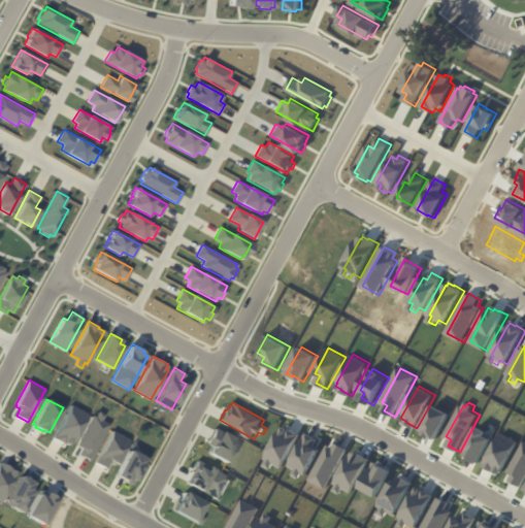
[(88,413),(71,442),(70,441),(68,444),(65,442),(64,444),(53,437),(71,404),(88,413)]
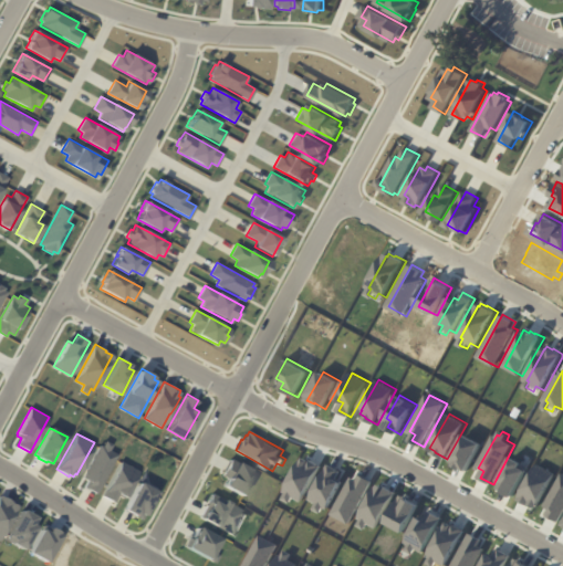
[(467,435),(454,459),(459,462),(458,465),(470,472),(485,444),(467,435)]
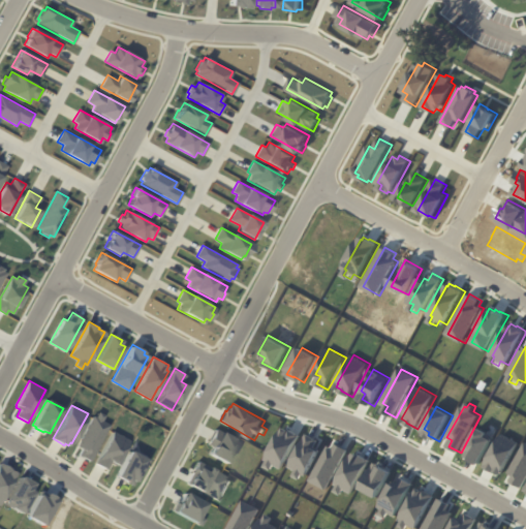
[(93,415),(76,446),(82,448),(79,455),(90,461),(110,425),(102,421),(105,415),(98,411),(95,417),(93,415)]
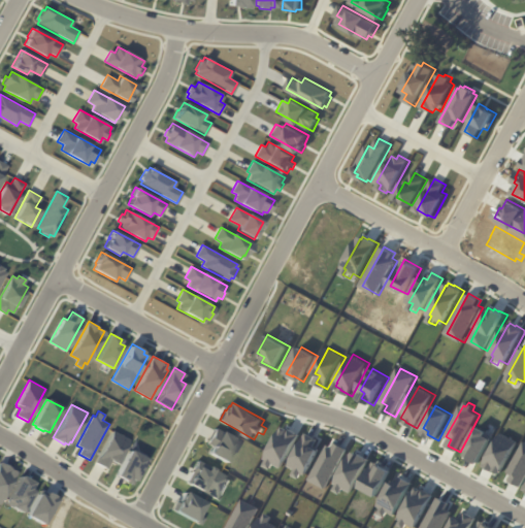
[(496,435),(481,464),(468,457),(470,453),(466,450),(480,426),(496,435)]
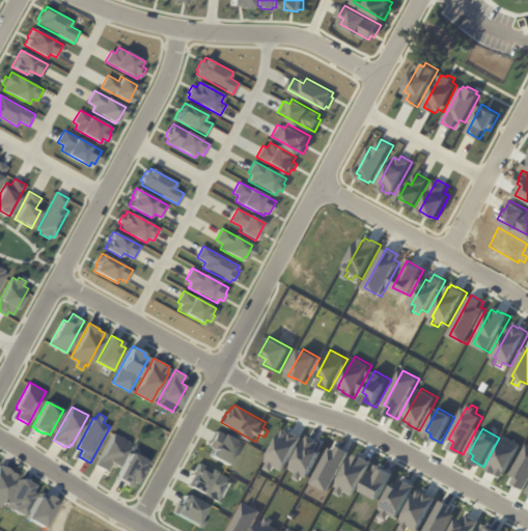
[(305,437),(286,471),(278,467),(275,472),(268,468),(271,463),(269,462),(284,432),(286,432),(288,429),(294,432),(294,430),(305,437)]
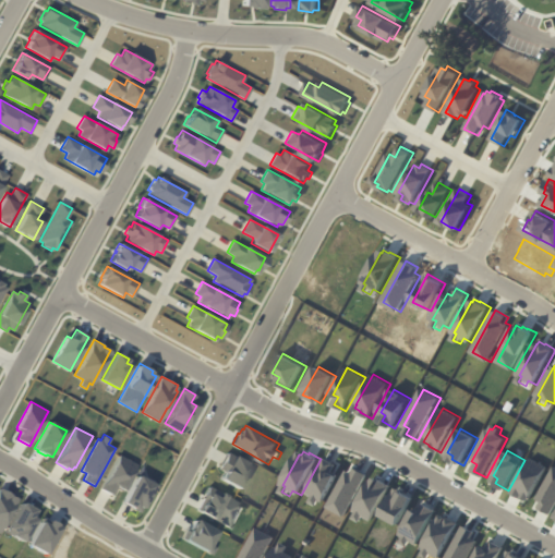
[(228,452),(219,469),(225,471),(220,478),(240,489),(253,465),(228,452)]
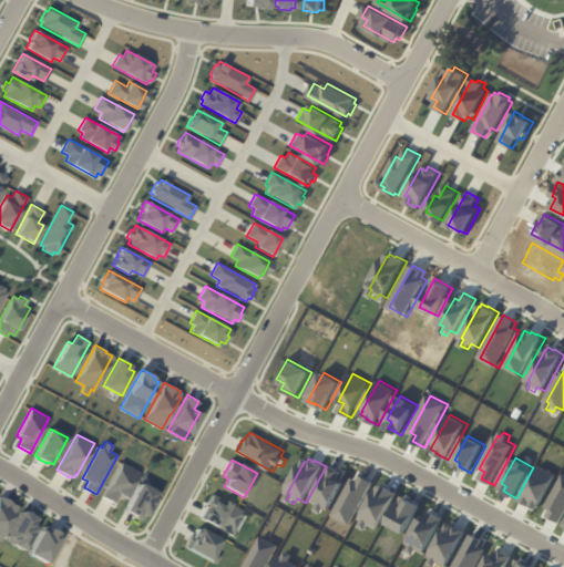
[(121,462),(102,496),(114,503),(119,495),(124,498),(139,472),(121,462)]
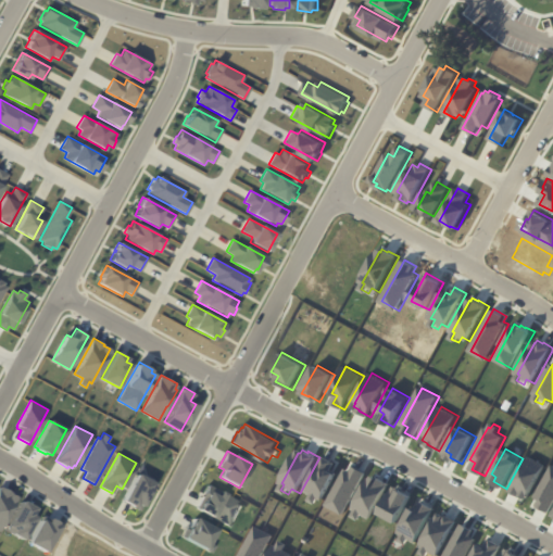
[(549,465),(530,498),(524,495),(523,497),(512,491),(531,455),(549,465)]
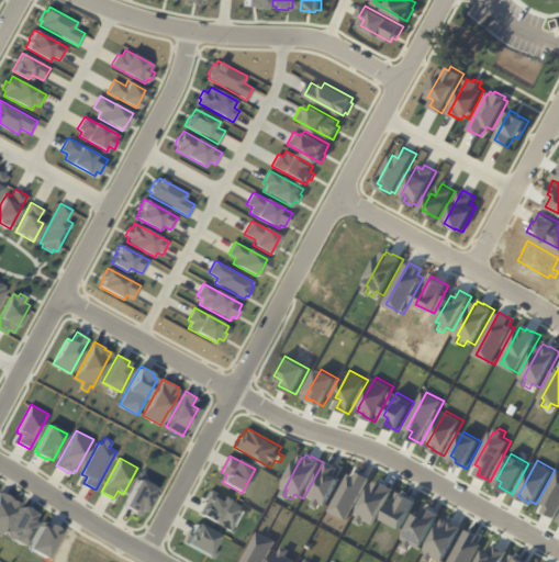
[(330,461),(310,496),(316,499),(314,505),(322,509),(324,504),(328,506),(343,479),(337,475),(341,468),(330,461)]
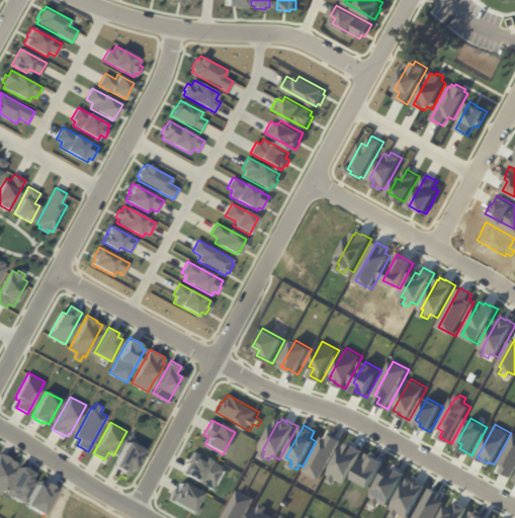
[(324,436),(306,470),(322,480),(343,440),(332,434),(330,439),(324,436)]
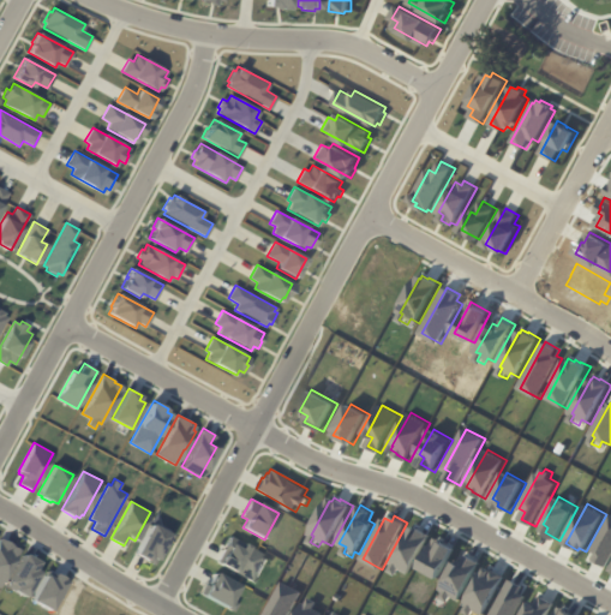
[(610,519),(593,549),(600,553),(595,560),(610,567),(610,519)]
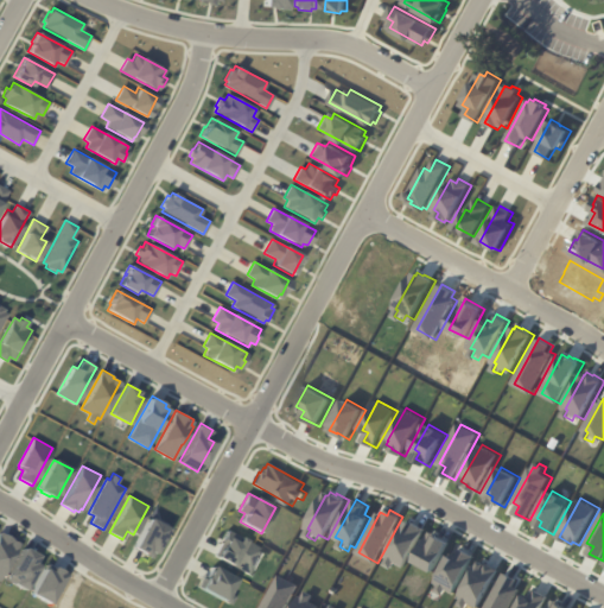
[(148,518),(133,548),(152,558),(169,529),(148,518)]
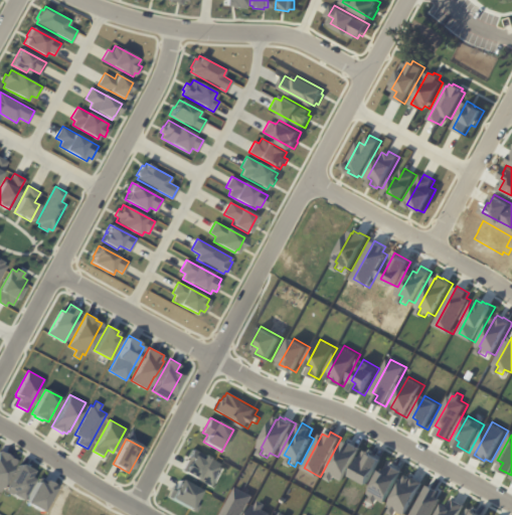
[(345,443),(328,472),(331,473),(328,478),(335,482),(337,477),(345,481),(363,449),(353,443),(352,444),(347,441),(346,444),(345,443)]
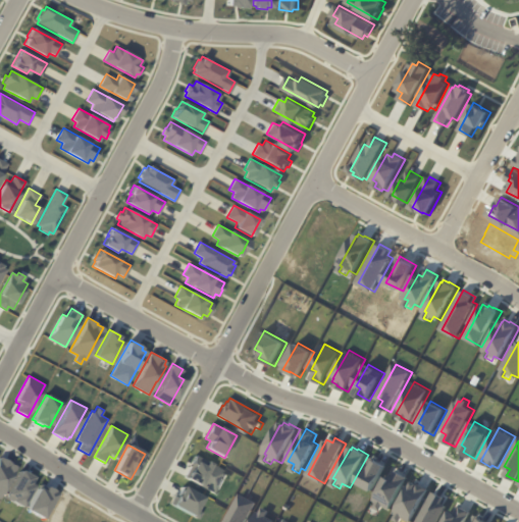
[(196,455),(184,477),(214,493),(222,478),(227,480),(230,474),(196,455)]
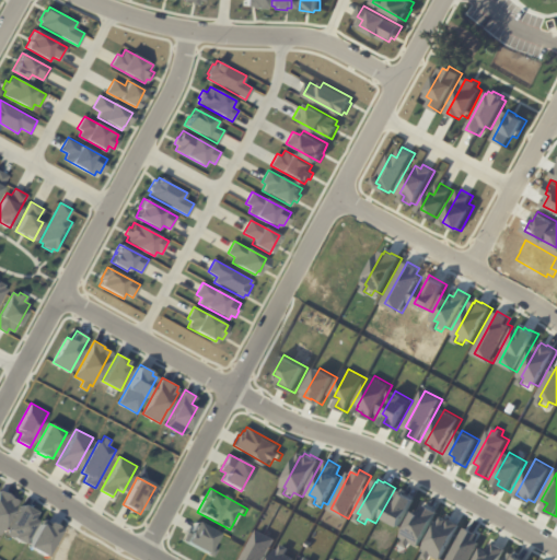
[(401,489),(385,517),(403,526),(417,500),(407,493),(401,489)]
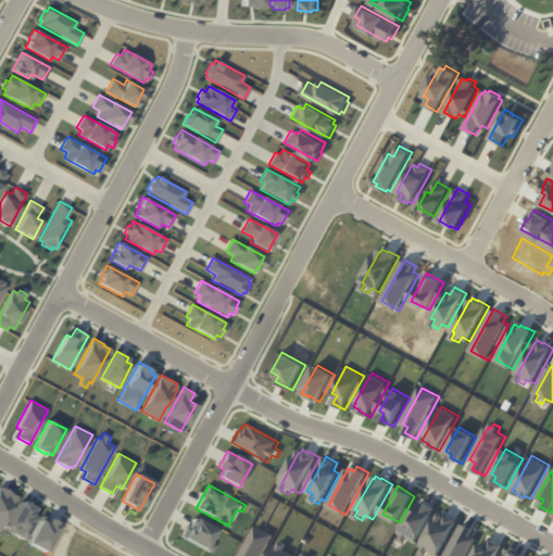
[(0,487),(12,493),(11,494),(16,497),(0,528),(0,487)]
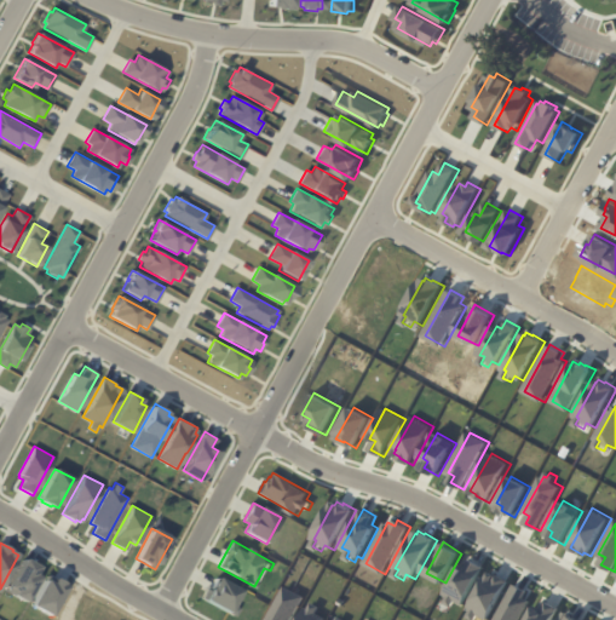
[(24,560),(7,591),(27,601),(39,577),(34,574),(38,567),(24,560)]
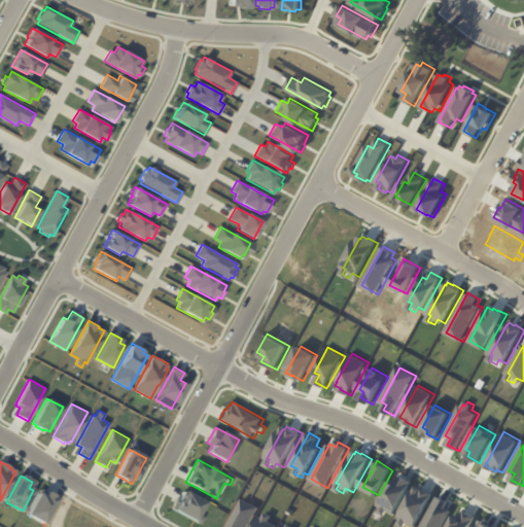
[(403,476),(398,484),(392,481),(379,505),(383,507),(380,513),(387,516),(390,511),(396,515),(414,482),(403,476)]
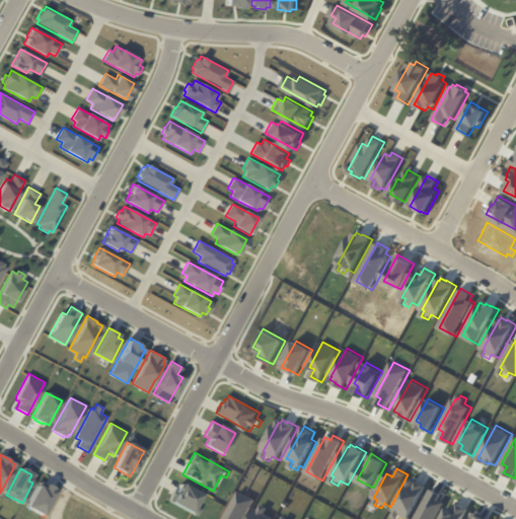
[(411,480),(394,510),(396,511),(393,516),(398,518),(400,518),(402,515),(411,518),(429,486),(419,480),(418,482),(413,478),(412,480),(411,480)]
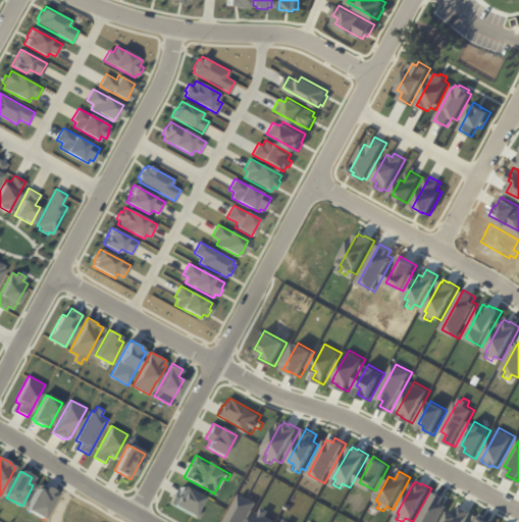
[(183,485),(177,496),(174,493),(169,503),(198,519),(202,512),(196,509),(203,497),(183,485)]
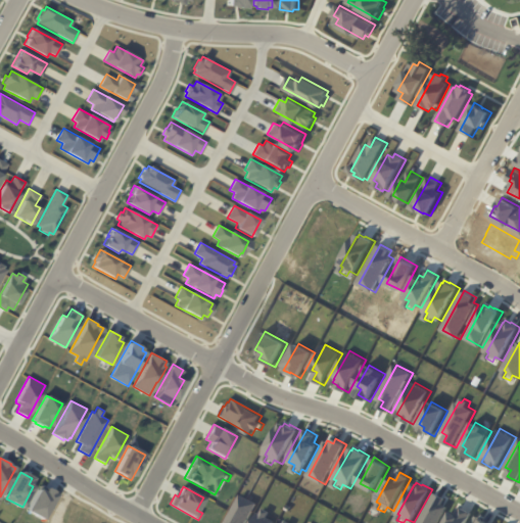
[(39,489),(28,511),(44,520),(57,494),(54,492),(55,491),(47,487),(44,491),(39,489)]
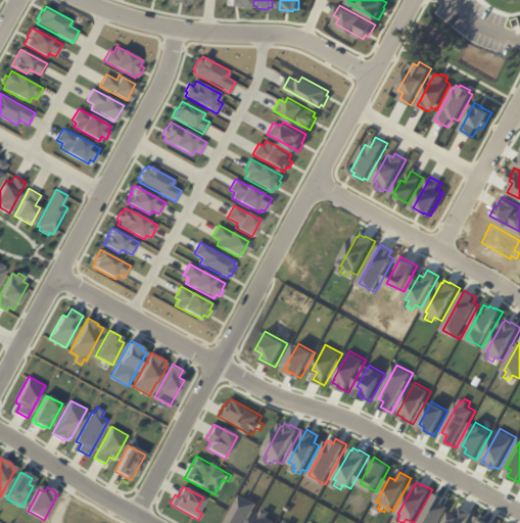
[(437,492),(420,522),(441,522),(451,507),(445,505),(448,498),(437,492)]
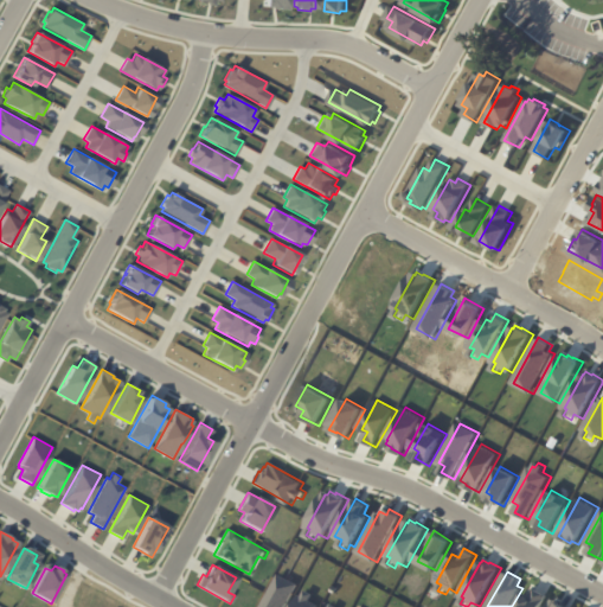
[(282,574),(264,606),(288,606),(301,585),(282,574)]
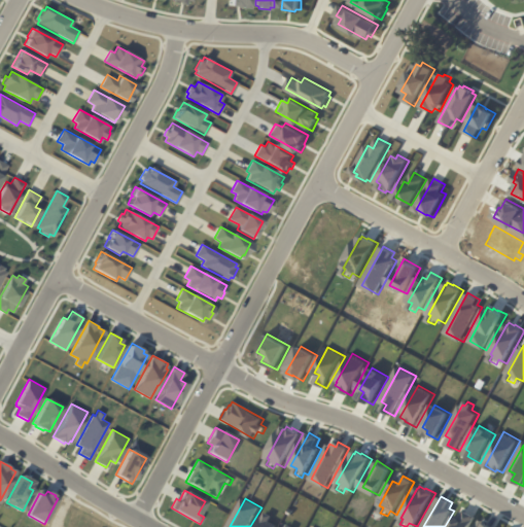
[(466,511),(462,518),(457,515),(450,526),(473,526),(479,517),(466,511)]
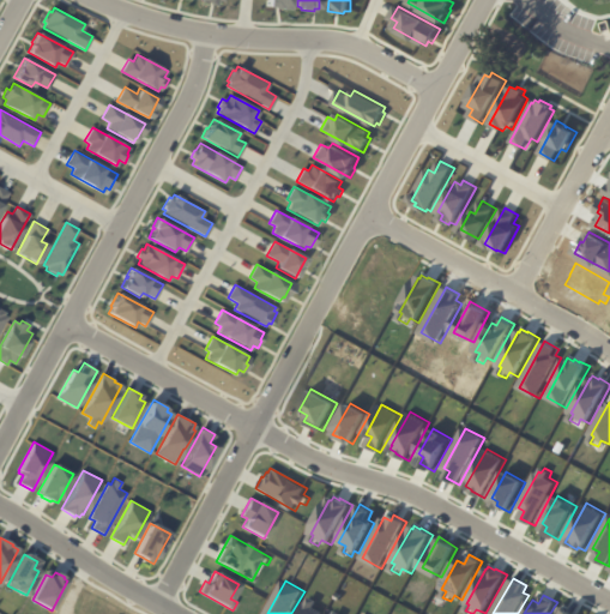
[(306,601),(299,613),(324,613),(326,612),(316,607),(320,601),(312,596),(309,603),(306,601)]
